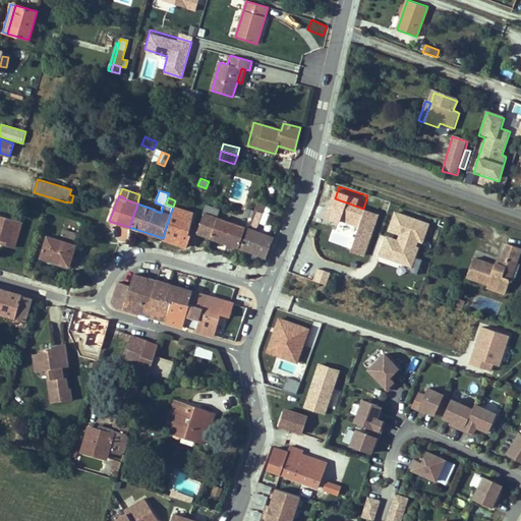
[(266,257),(274,238),(265,235),(259,233),(254,231),(266,203),(259,200),(255,212),(254,211),(240,247),(266,257)]
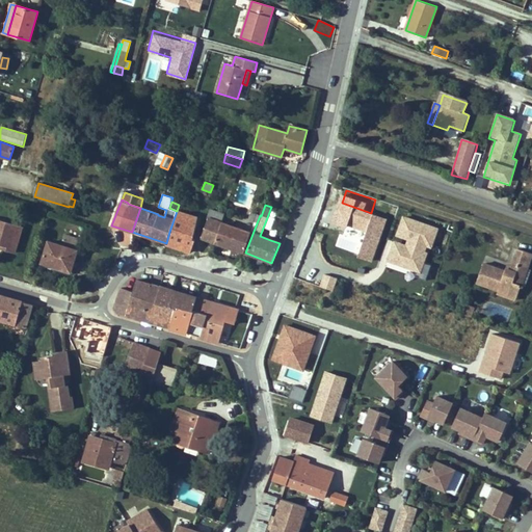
[(214,242),(221,222),(224,214),(211,209),(207,219),(208,219),(201,237),(214,242)]
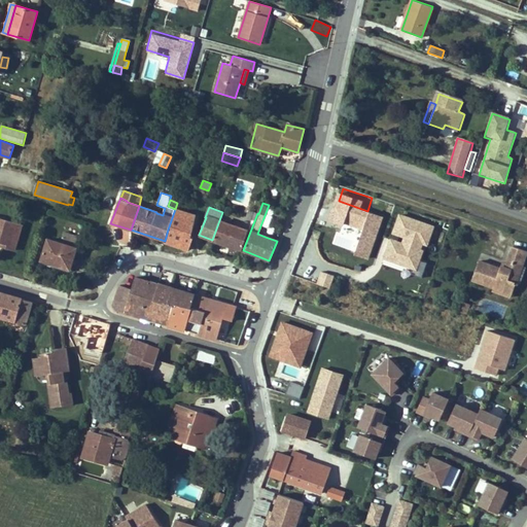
[(190,237),(191,215),(175,209),(168,230),(165,241),(174,245),(179,246),(188,250),(194,238),(190,237)]
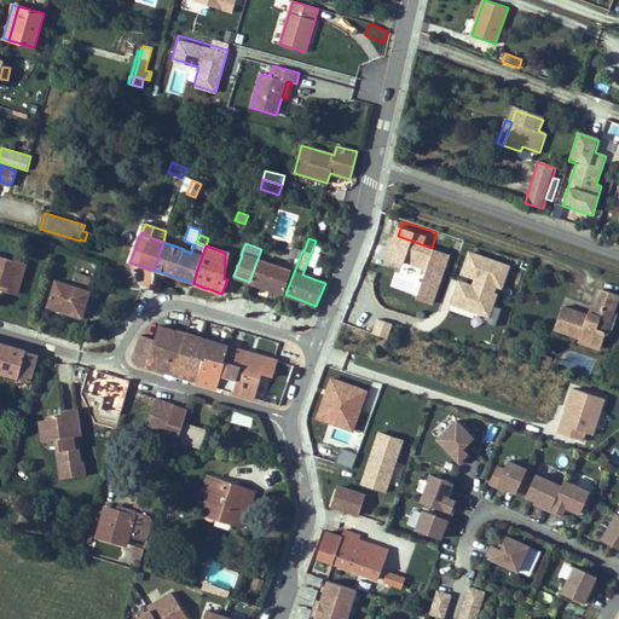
[(296,258),(300,249),(293,247),(289,255),(296,258)]
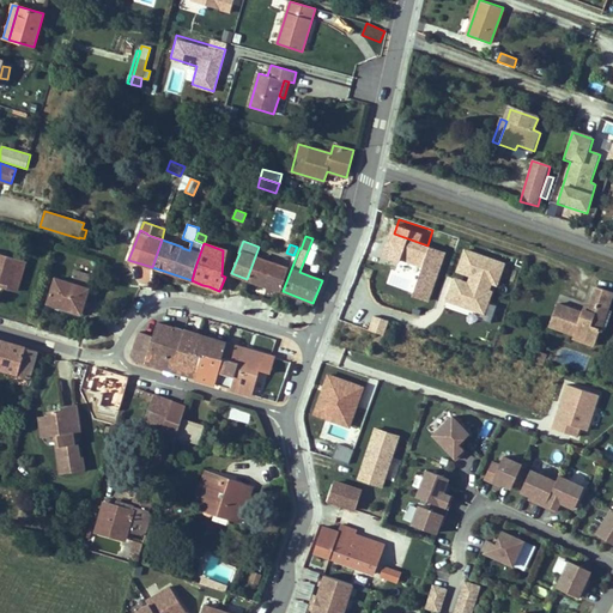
[(491,301),(504,258),(461,244),(453,272),(445,298),(466,305),(463,311),(491,320),(496,302),(491,301)]
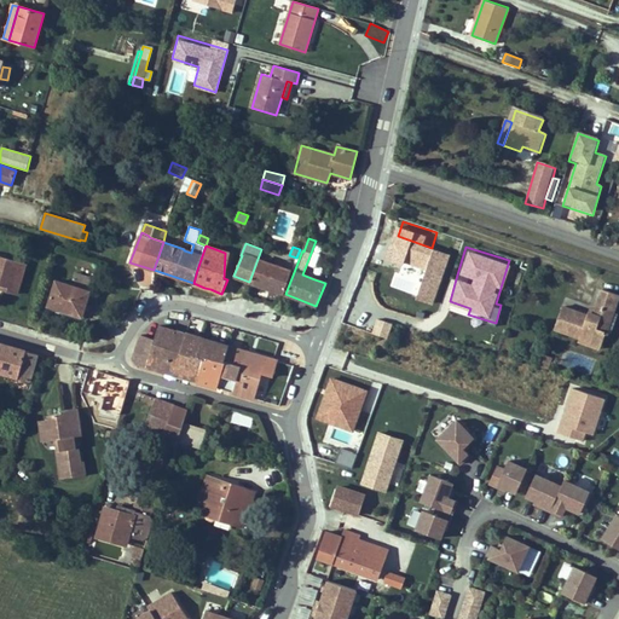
[(17,293),(25,265),(0,256),(0,283),(1,284),(5,285),(4,289),(17,293)]
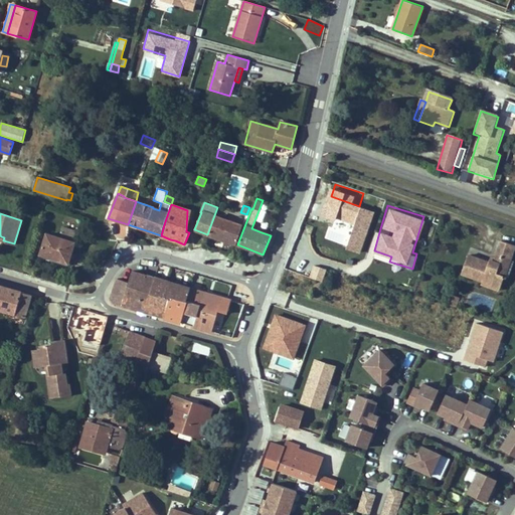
[(236,244),(242,225),(214,215),(207,234),(220,239),(236,244)]
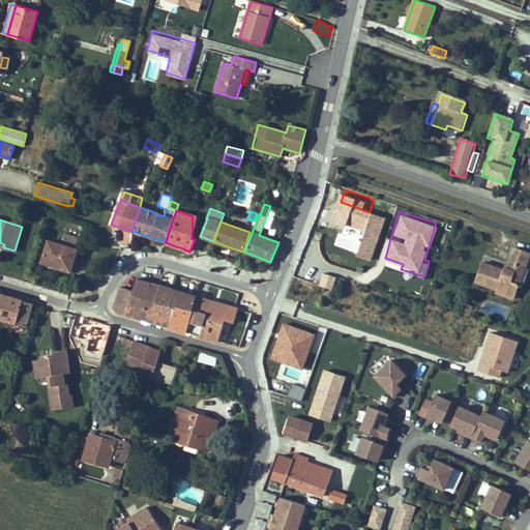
[(123,231),(118,243),(126,247),(131,234),(123,231)]
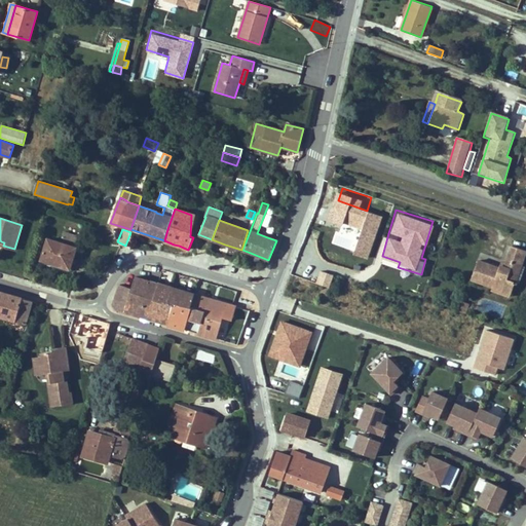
[(74,248),(78,236),(64,231),(61,242),(74,248)]
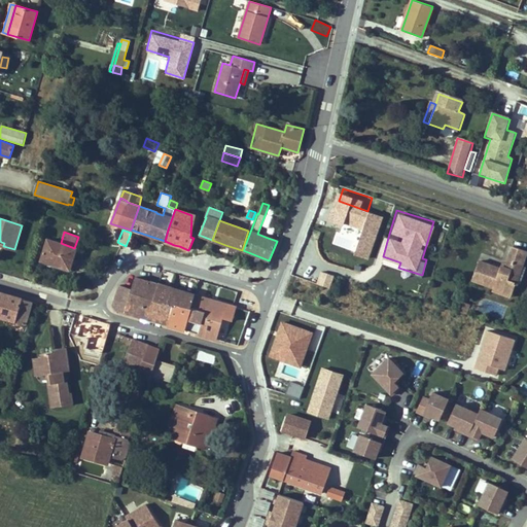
[(70,268),(76,248),(74,248),(61,243),(47,240),(41,260),(51,264),(53,262),(70,268)]
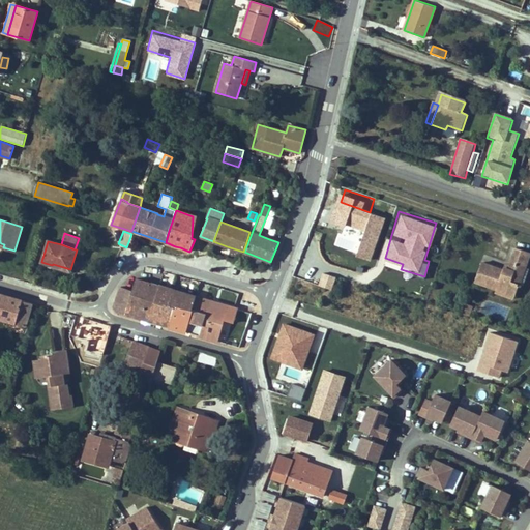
[(481,264),(475,283),(497,290),(516,297),(518,290),(522,292),(524,287),(520,286),(516,285),(521,270),(525,271),(529,256),(529,254),(517,249),(510,266),(509,271),(505,270),(504,272),(481,264)]
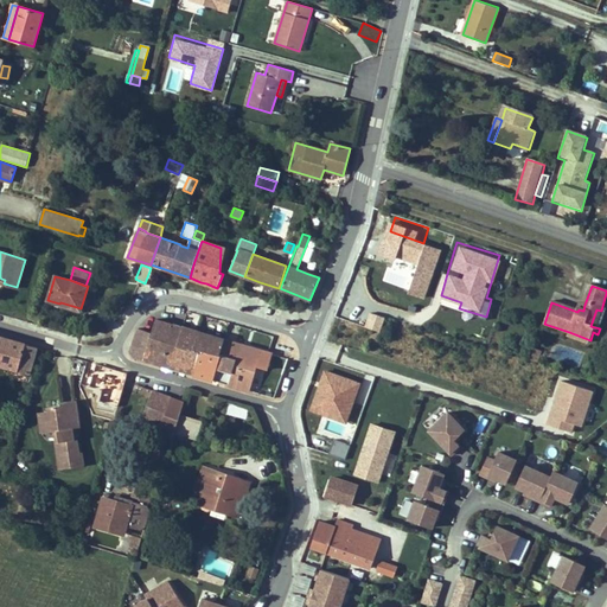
[(81,308),(61,302),(59,304),(58,306),(80,313),(81,308)]
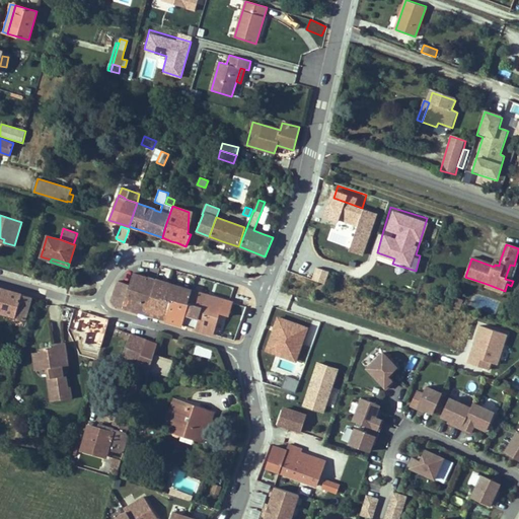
[(311,278),(325,282),(328,268),(315,265),(311,278)]
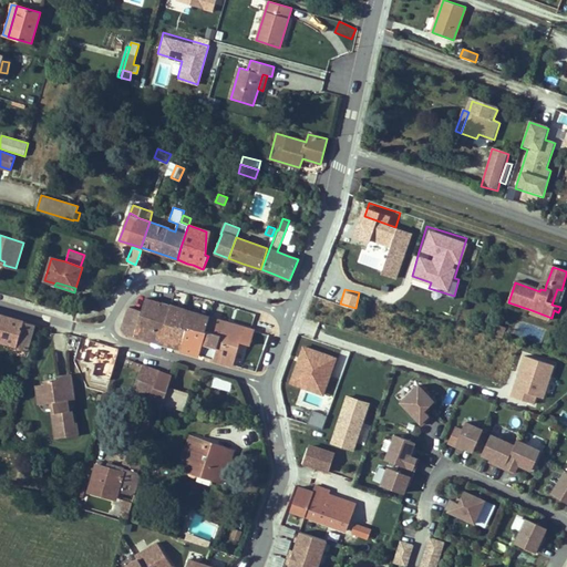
[(552,305),(556,306),(562,290),(557,289),(552,305)]
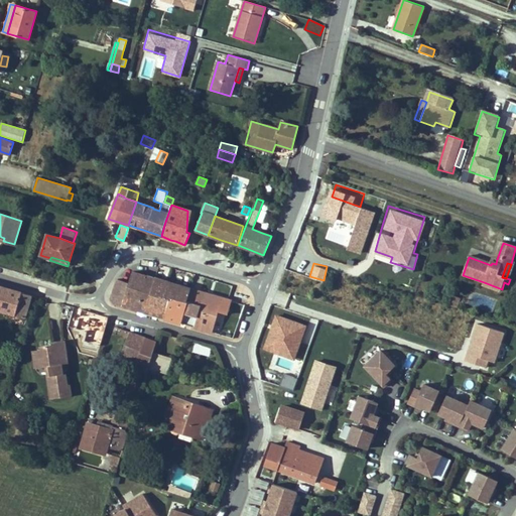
[(143,292),(147,276),(132,271),(129,284),(123,306),(139,310),(143,292)]
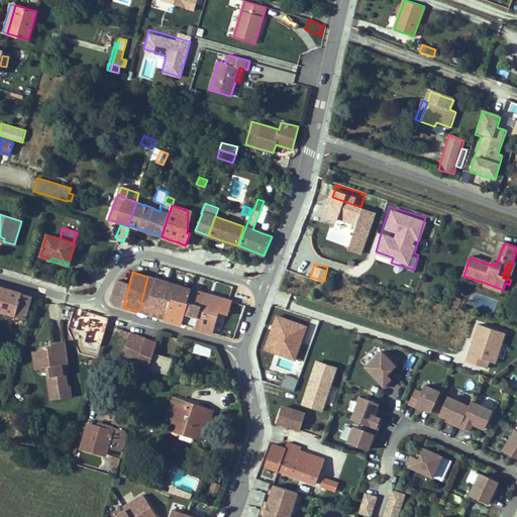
[(143,293),(150,295),(156,279),(147,277),(143,293)]
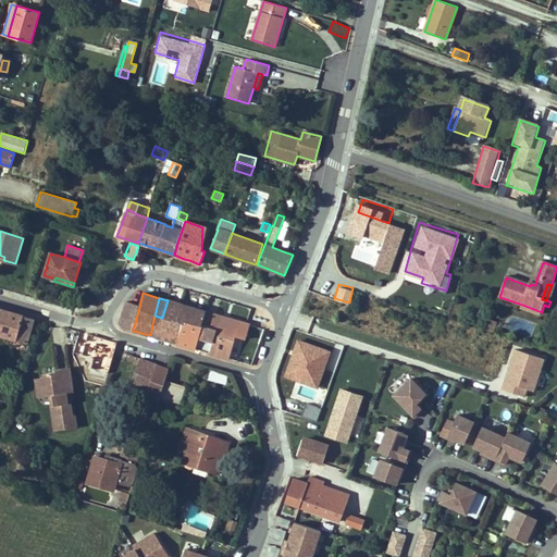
[(177,321),(182,305),(168,300),(162,318),(177,321)]
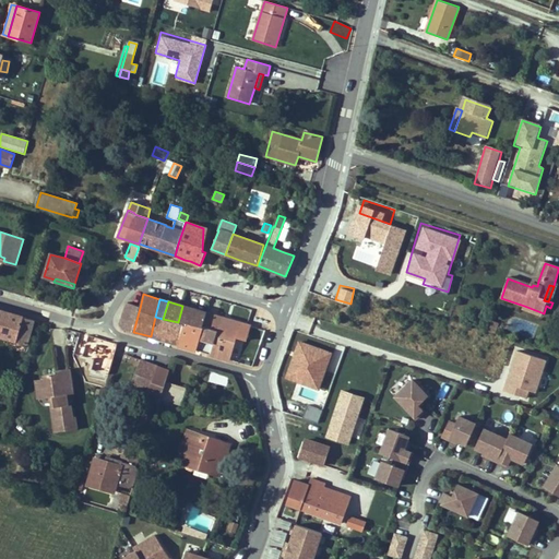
[(203,326),(206,312),(203,311),(205,304),(197,301),(194,309),(182,306),(178,322),(183,324),(183,322),(202,328),(203,326)]
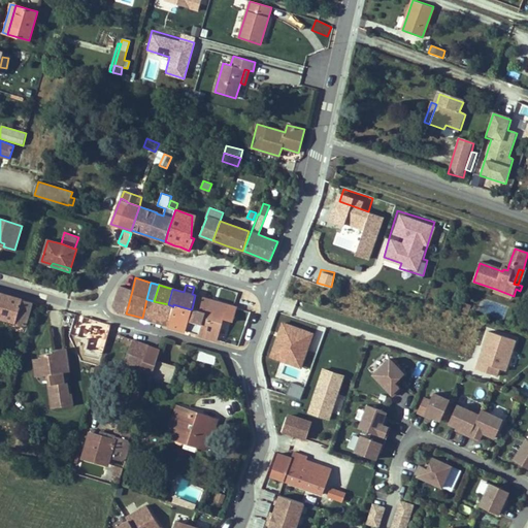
[(126,314),(132,291),(120,286),(113,306),(116,310),(126,314)]
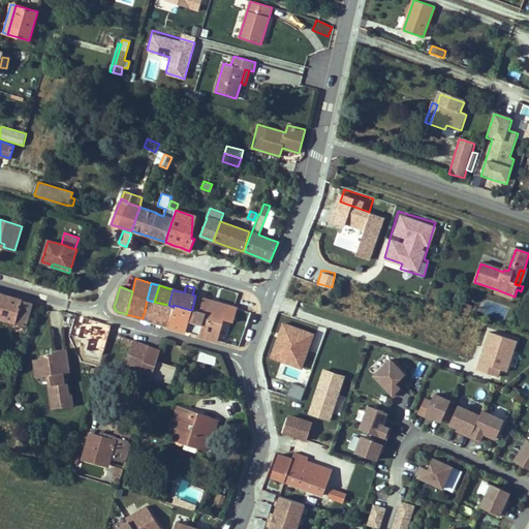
[(494,294),(512,302),(515,297),(496,289),(494,294)]
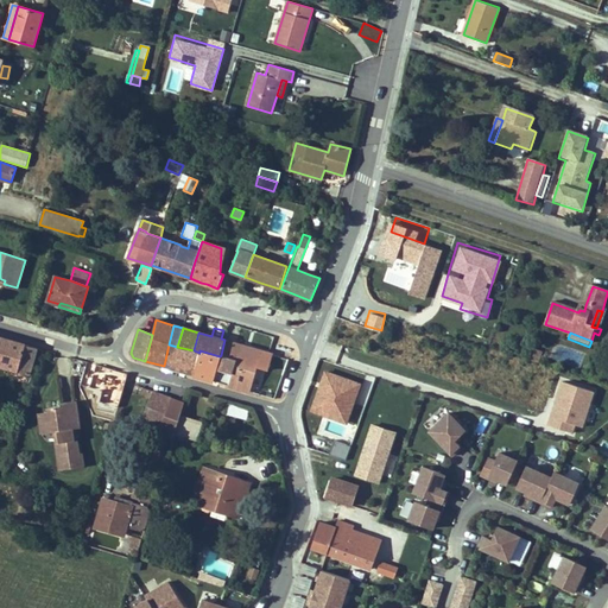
[(0,365),(32,374),(40,346),(0,334),(0,365)]
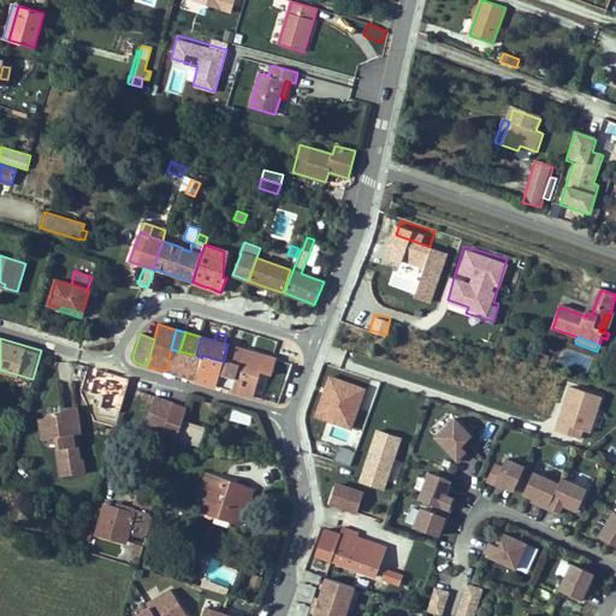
[(254,390),(259,372),(265,373),(267,374),(273,357),(247,350),(249,343),(242,341),(240,348),(227,344),(224,360),(240,365),(231,390),(252,396),(254,390)]
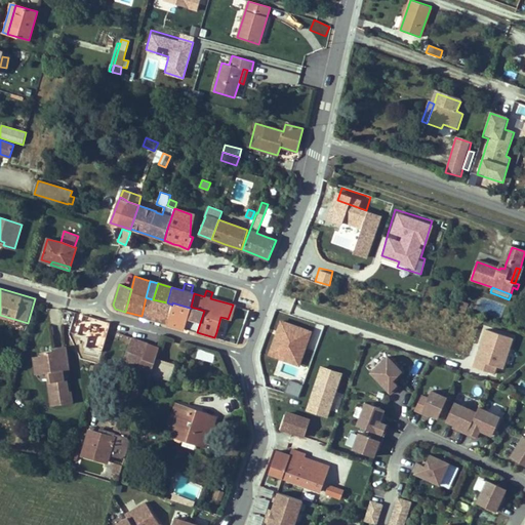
[(167,323),(172,305),(167,303),(153,299),(146,297),(142,316),(167,323)]
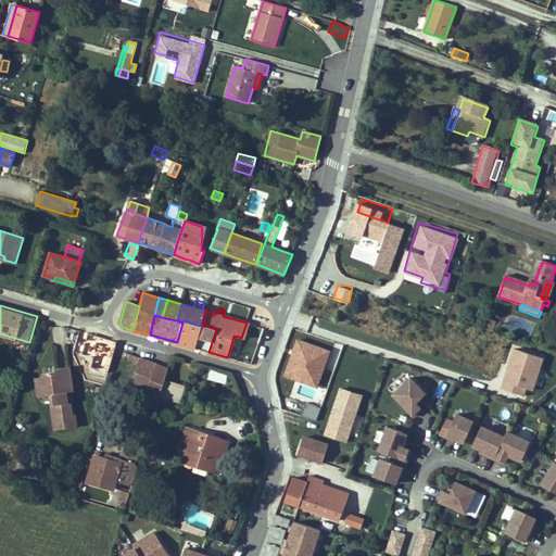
[(209,352),(216,329),(202,325),(201,326),(182,320),(182,323),(177,342),(209,352)]
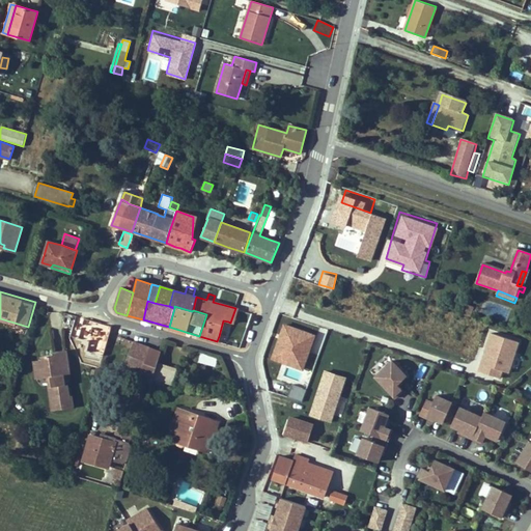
[(248,328),(252,313),(235,308),(230,323),(248,328)]
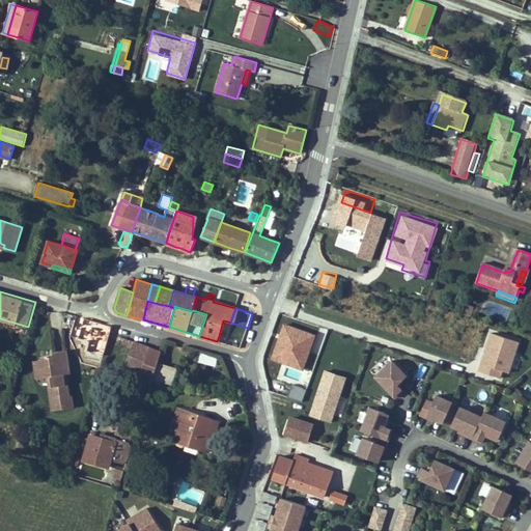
[(89,342),(95,323),(77,317),(72,337),(89,342)]
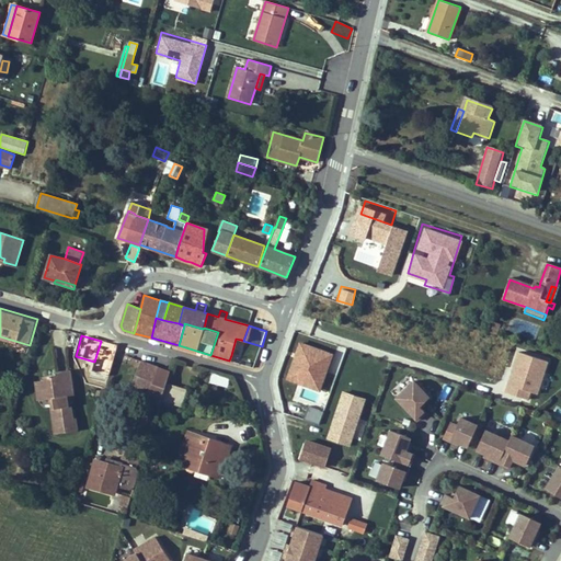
[(237,356),(241,340),(236,339),(231,355),(237,356)]
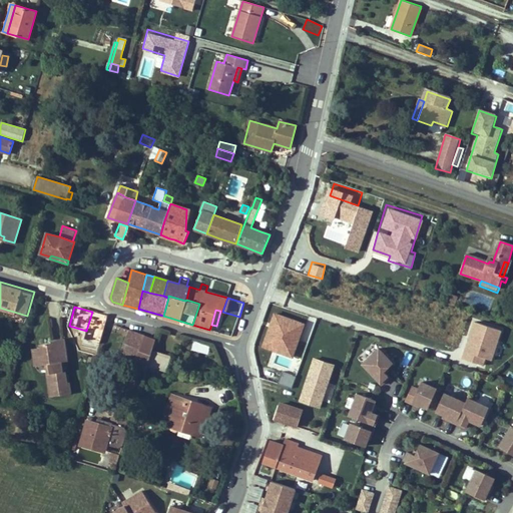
[(261,346),(294,357),(306,321),(274,310),(261,346)]
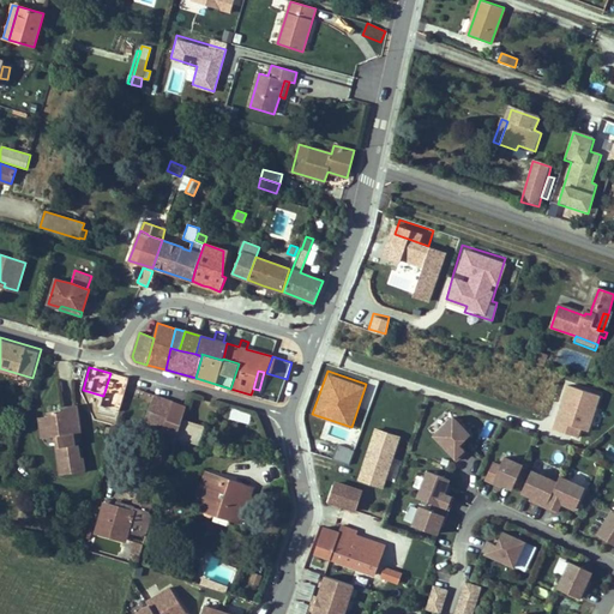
[(119,413),(128,379),(110,373),(103,396),(100,407),(119,413)]
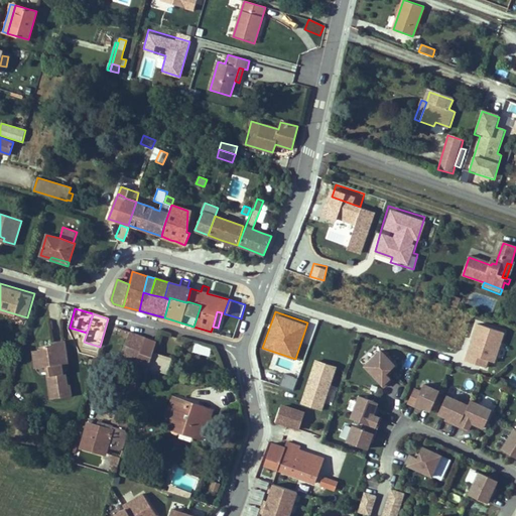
[(464,358),(486,365),(489,359),(494,361),(505,330),(477,319),(464,358)]
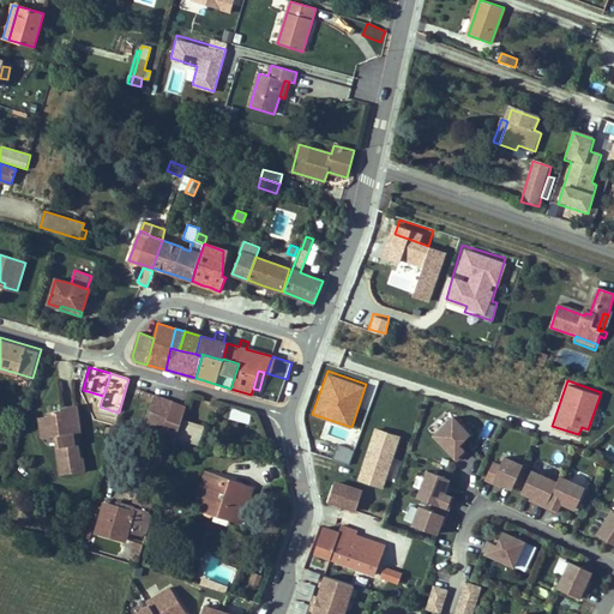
[(164,425),(173,401),(155,395),(143,425),(157,429),(160,422),(164,425)]
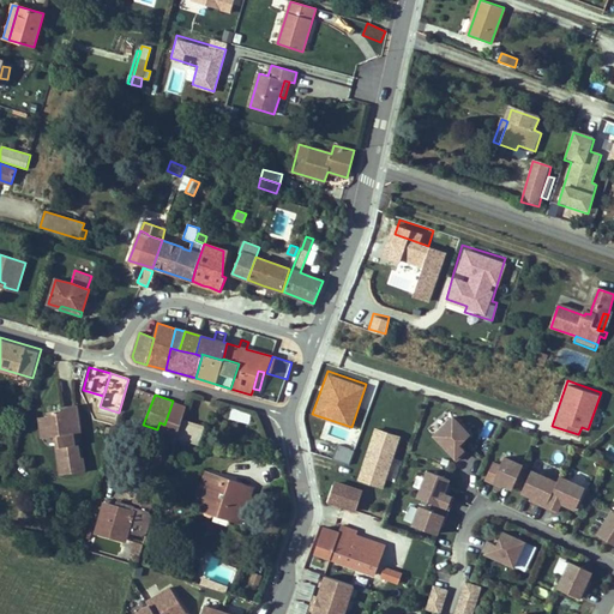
[(185,420),(188,407),(173,401),(164,425),(162,432),(178,438),(179,435),(185,420)]
